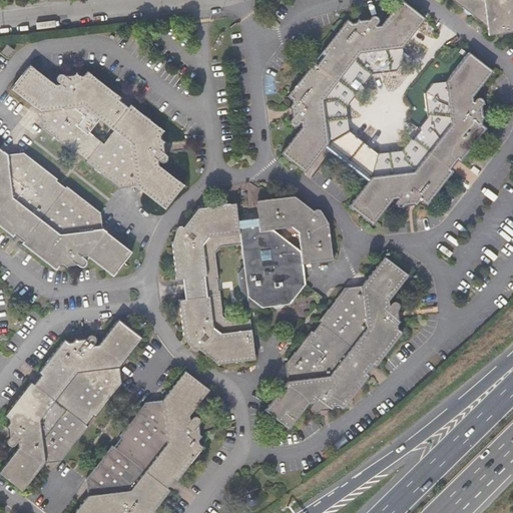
[(440,87),(434,83),(433,82),(425,93),(428,117),(418,129),(420,131),(413,140),(411,138),(402,150),(379,155),(350,133),(347,108),(352,101),(355,96),(354,95),(361,86),(363,87),(372,75),(396,71),(404,61),(404,60),(396,55),(402,47),(425,18),(400,0),(399,0),(380,25),(377,26),(378,23),(379,20),(378,18),(376,16),(374,16),(372,17),(366,25),(358,19),(353,25),(346,20),(323,51),(323,58),(317,66),(311,66),(288,97),(294,102),(289,108),(297,113),(292,120),(291,122),(292,124),(293,126),(296,127),(298,126),(301,122),(301,127),(281,154),(305,172),(323,149),(367,182),(348,206),(373,225),(392,199),(398,199),(396,201),(396,204),(398,206),(400,207),(403,206),(409,199),(416,205),(420,200),(427,205),(443,184),(453,171),(449,167),(455,158),(460,162),(486,127),(480,122),(485,116),(477,110),(483,103),(484,101),(483,98),(481,97),(479,96),(477,97),(474,100),(473,94),(493,69),(468,51),(444,81),(440,87)]
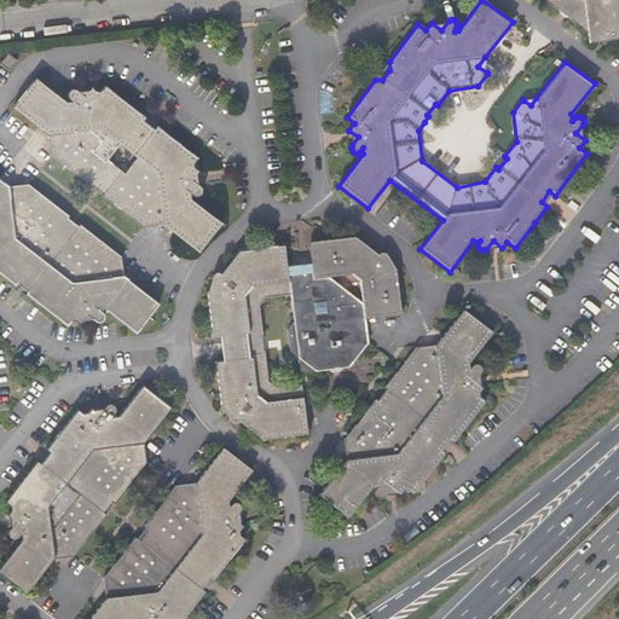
[(618,0),(543,0),(557,10),(557,13),(566,19),(571,19),(589,33),(590,42),(618,38),(618,0)]
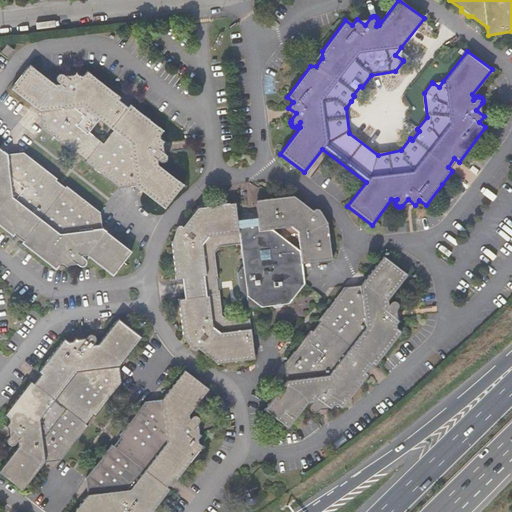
[(7,44),(0,53),(8,59),(15,50),(7,44)]
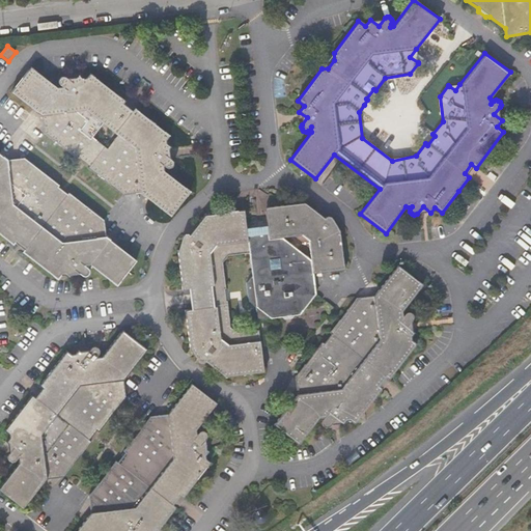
[(77,76),(75,78),(72,83),(68,81),(65,79),(63,78),(60,78),(59,79),(58,80),(57,80),(57,83),(59,85),(61,87),(56,88),(47,81),(40,76),(29,67),(9,92),(40,114),(43,134),(79,162),(80,159),(89,166),(87,168),(122,196),(138,192),(170,217),(190,192),(167,174),(164,172),(163,166),(166,168),(168,169),(170,169),(172,167),(173,164),(171,162),(164,156),(170,147),(164,142),(169,136),(137,111),(131,111),(130,113),(121,106),(122,105),(122,100),(120,98),(92,76),(89,74),(87,77),(84,81),(80,78),(77,76)]
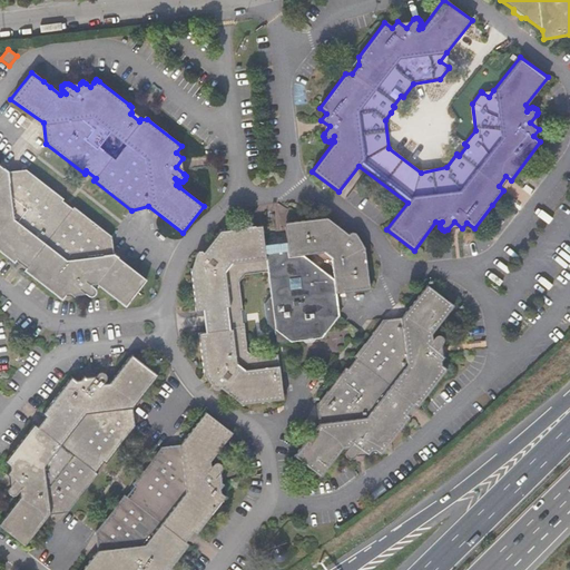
[(8,172),(0,165),(0,252),(13,263),(18,262),(19,261),(20,258),(30,265),(29,267),(29,274),(64,300),(68,294),(76,298),(81,290),(90,296),(92,296),(96,296),(97,295),(98,293),(98,290),(97,288),(94,286),(99,285),(127,307),(148,281),(112,254),(112,236),(75,207),(72,209),(64,202),(66,199),(26,169),(8,172)]
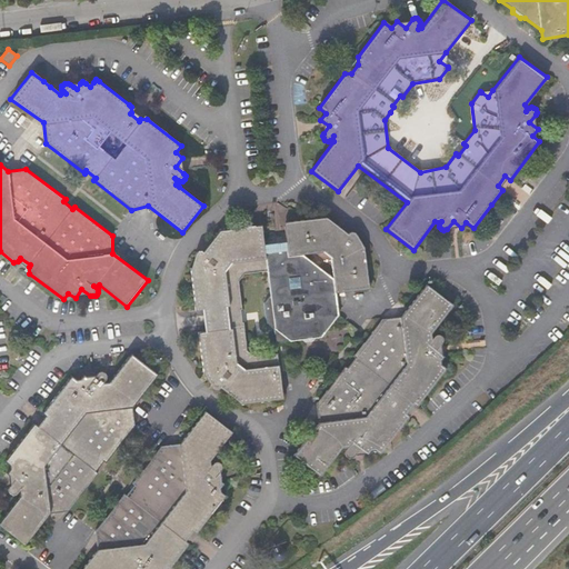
[(288,258),(306,256),(320,253),(331,261),(333,277),(336,296),(337,296),(336,295),(370,290),(363,247),(359,248),(355,245),(357,241),(358,239),(358,237),(356,236),(355,235),(352,233),(350,235),(349,236),(347,238),(341,235),(342,233),(326,218),(283,223),(285,229),(288,258)]
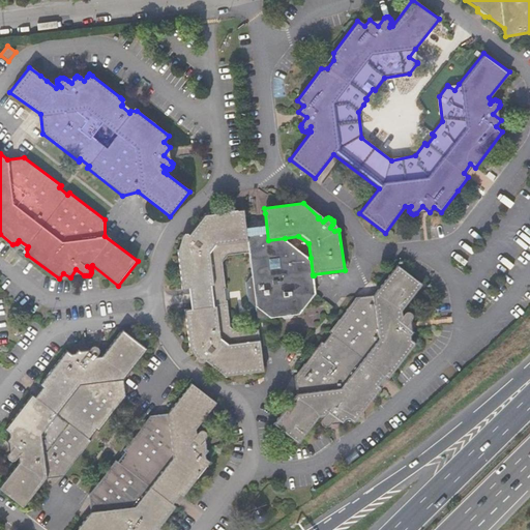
[(244,216),(243,211),(203,217),(195,233),(196,234),(192,239),(188,237),(185,236),(183,237),(181,239),(181,242),(182,244),(185,246),(182,252),(177,252),(182,292),(189,291),(192,312),(185,313),(190,352),(196,351),(201,355),(199,358),(199,361),(201,363),(203,364),(206,363),(208,360),(213,363),(212,365),(225,379),(265,374),(260,331),(238,333),(231,328),(228,302),(226,302),(225,290),(226,290),(223,264),(228,258),(249,255),(244,216)]
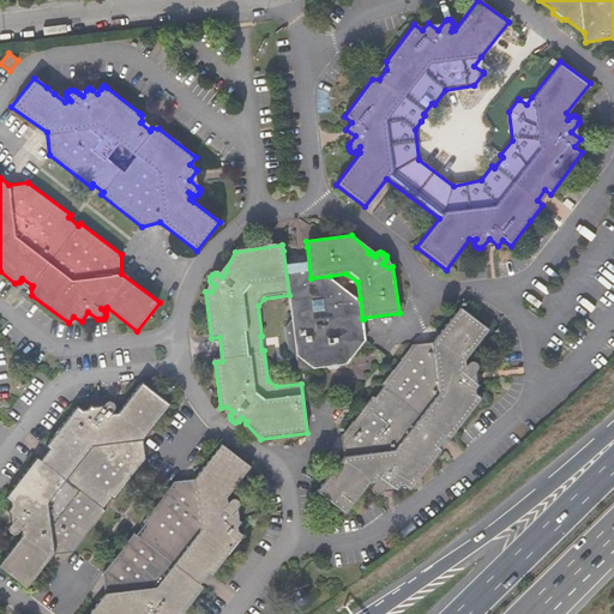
[(304,245),(287,246),(283,251),(289,295),(292,320),(286,329),(288,350),(298,356),(299,372),(326,368),(330,372),(339,371),(342,366),(348,365),(366,343),(363,319),(362,319),(360,299),(330,276),(311,278),(307,247),(304,245)]
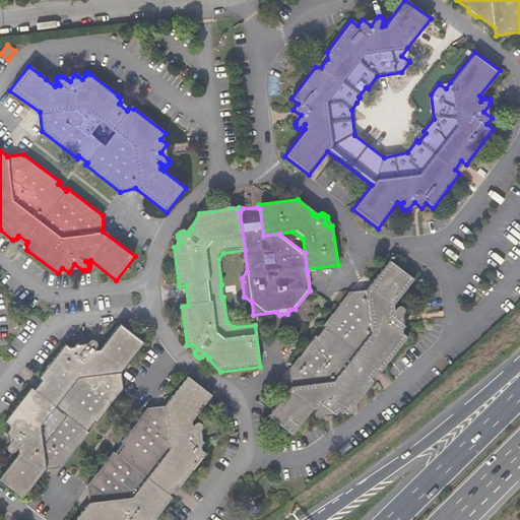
[(394,306),(414,279),(390,261),(360,301),(349,293),(323,327),(325,329),(318,338),(316,336),(288,371),(288,372),(299,378),(267,417),(294,438),(313,411),(318,410),(317,413),(316,416),(318,419),(320,420),(323,419),(325,417),(330,412),(337,417),(341,411),(348,416),(373,385),(372,379),(371,378),(377,370),(379,372),(383,372),(408,338),(402,333),(406,327),(399,322),(404,315),(405,314),(406,312),(406,310),(404,308),(403,307),(401,307),(399,308),(398,309),(395,312),(394,306)]
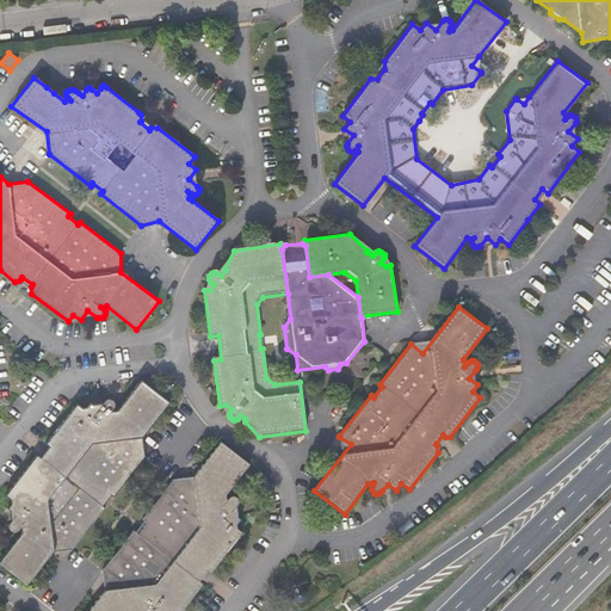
[(104,510),(110,501),(113,503),(144,462),(133,452),(168,406),(140,384),(117,415),(111,415),(113,412),(113,408),(112,407),(110,405),(107,405),(105,406),(98,414),(88,408),(84,414),(76,408),(45,449),(47,454),(39,462),(104,510)]
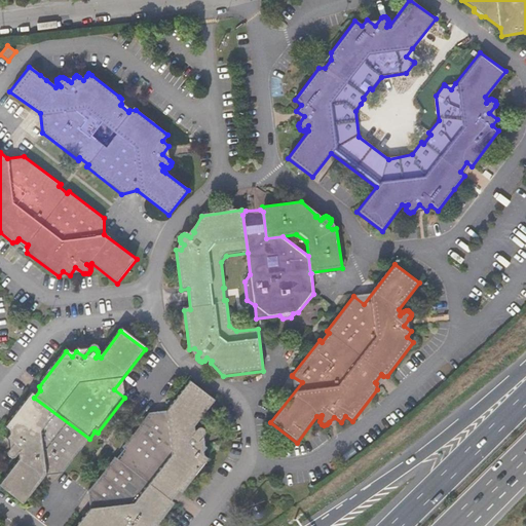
[(100,500),(78,525),(158,525),(172,510),(174,505),(174,503),(174,500),(172,498),(178,491),(179,491),(182,491),(184,491),(186,490),(210,459),(203,454),(209,447),(201,441),(207,435),(207,433),(205,430),(204,429),(202,428),(200,428),(199,429),(197,431),(196,426),(217,400),(192,381),(161,420),(151,413),(124,448),(126,450),(119,459),(117,457),(90,492),(100,500)]
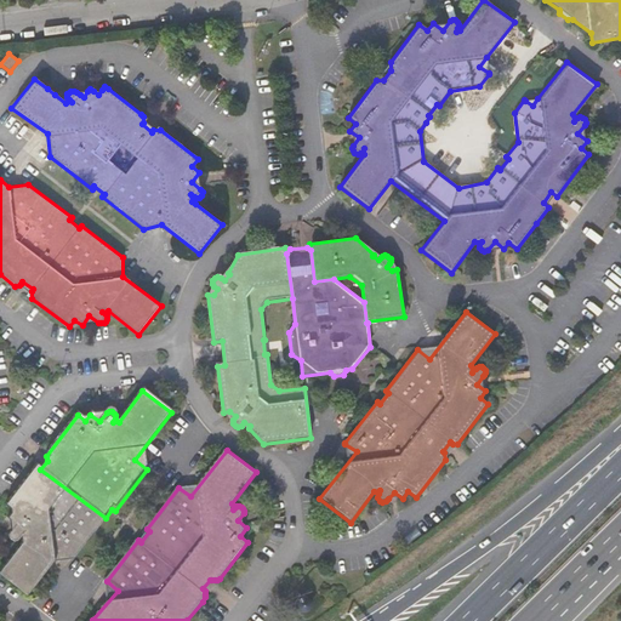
[(40,469),(38,468),(6,508),(12,511),(12,516),(10,519),(11,522),(12,533),(10,537),(9,541),(10,545),(13,545),(17,545),(22,540),(23,546),(0,574),(0,577),(27,599),(56,564),(77,560),(102,525),(108,519),(106,518),(40,469)]
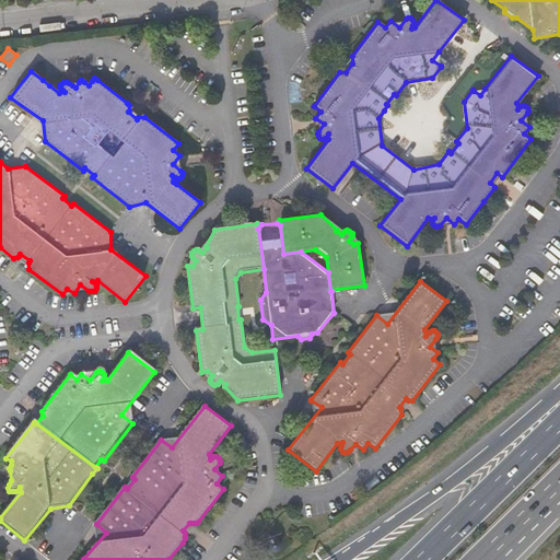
[(281,545),(280,541),(279,540),(277,538),(275,538),(272,538),(270,538),(268,540),(267,541),(266,544),(266,547),(267,549),(268,550),(270,552),(272,552),(275,552),(277,552),(279,551),(280,549),(281,547),(281,545)]
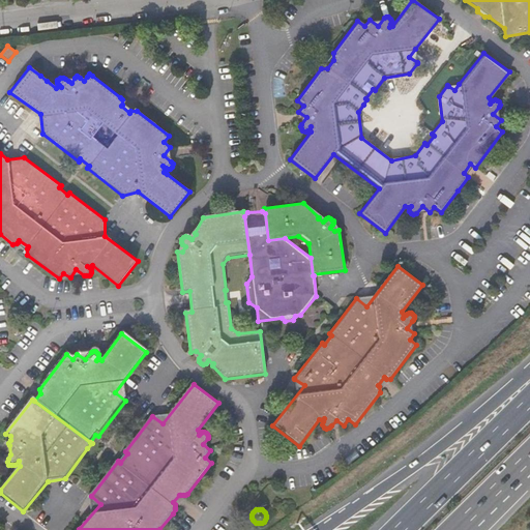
All buildings are outlined.
